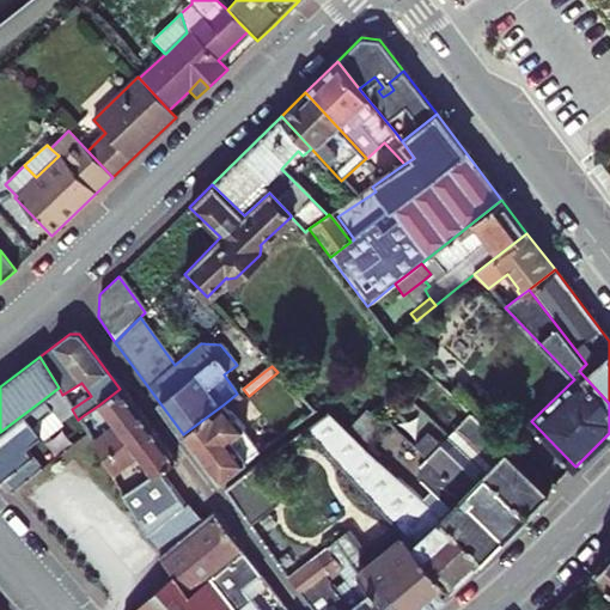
[(0,481),(11,494),(41,471),(24,450),(41,438),(38,435),(31,426),(66,400),(62,395),(59,388),(0,432),(0,481)]
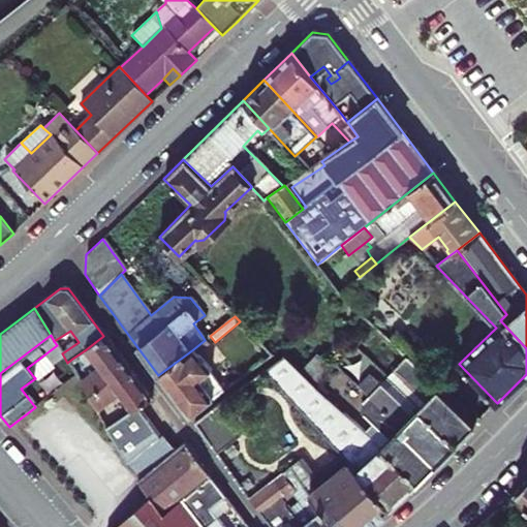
[(87,397),(128,368),(103,336),(85,350),(91,359),(98,369),(89,375),(80,382),(87,397)]
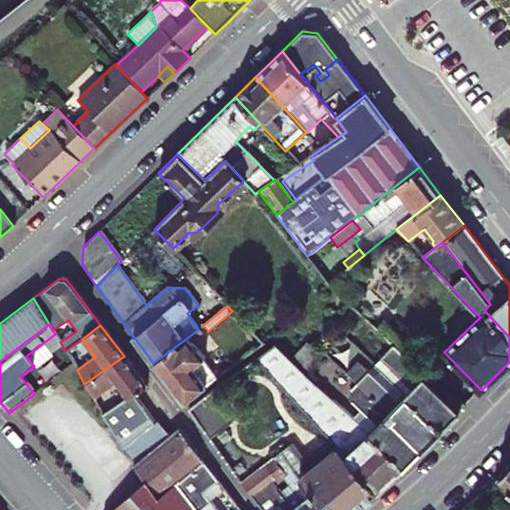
[(26,356),(32,364),(60,342),(55,334),(26,356)]
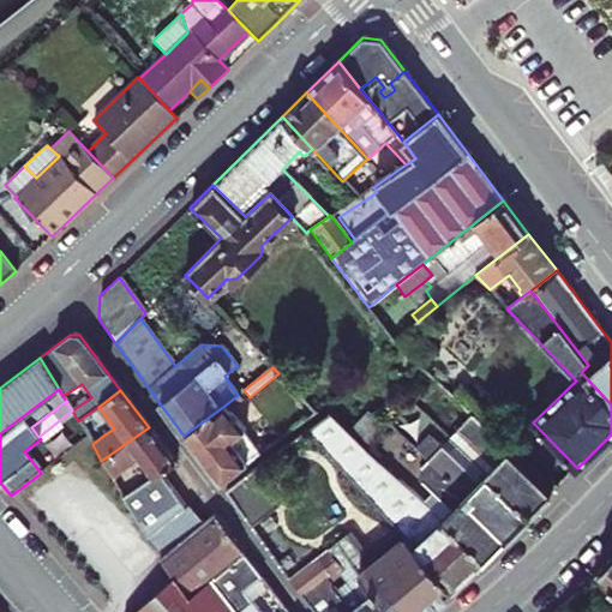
[(184,436),(220,485),(259,456),(241,432),(244,431),(225,406),(184,436)]
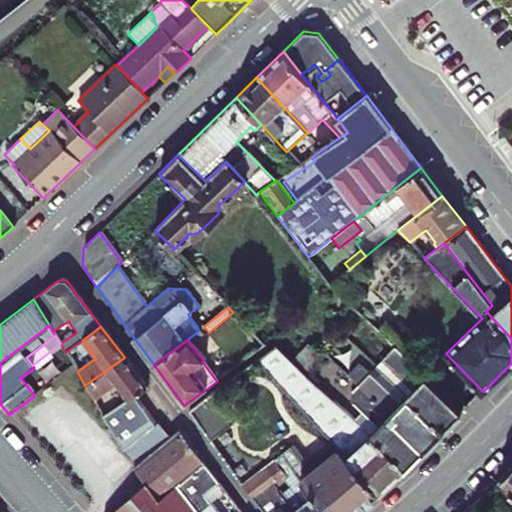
[(289,362),(304,376),(322,359),(307,345),(289,362)]
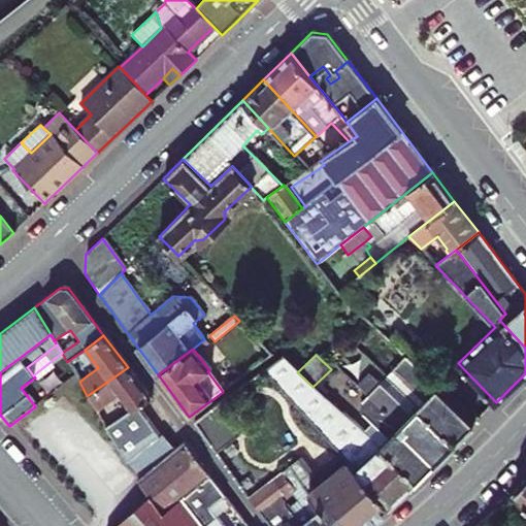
[(348,462),(389,507),(416,482),(363,433),(313,387),(297,372),(282,357),(276,361),(276,360),(263,370),(348,462)]
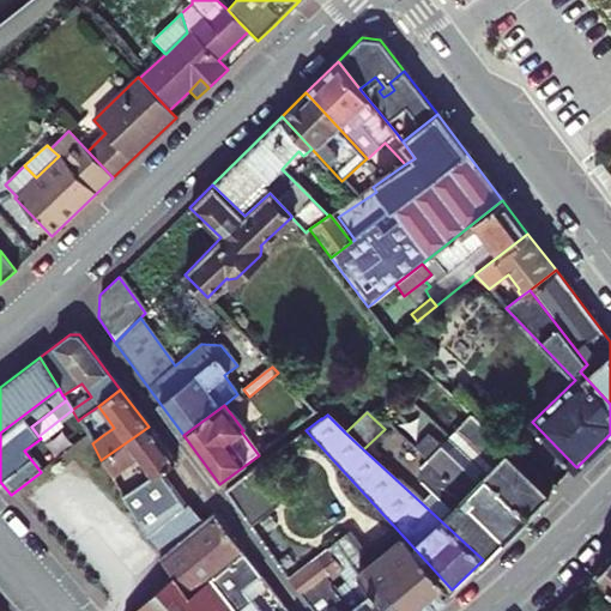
[(528,514),(550,492),(470,415),(455,429),(461,434),(454,442),(528,514)]
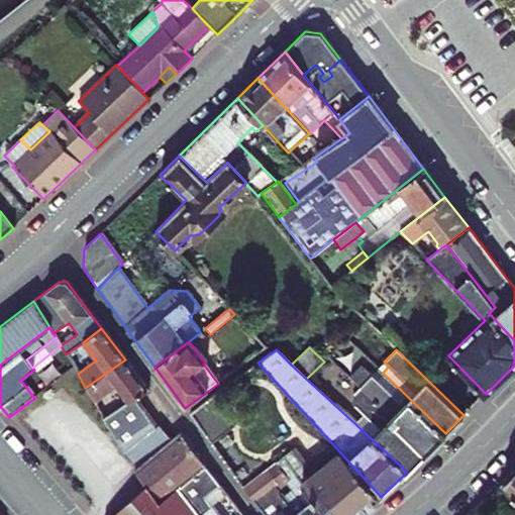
[(66,354),(70,361),(75,357),(71,350),(66,354)]
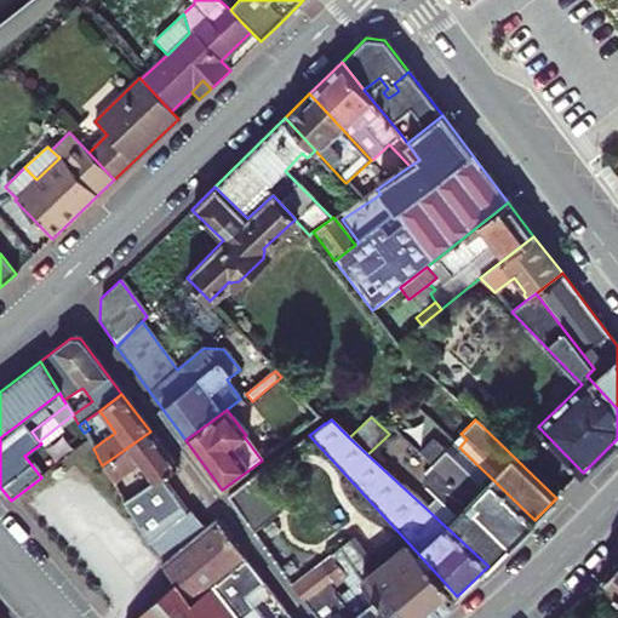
[(104,440),(115,433),(107,421),(96,429),(104,440)]
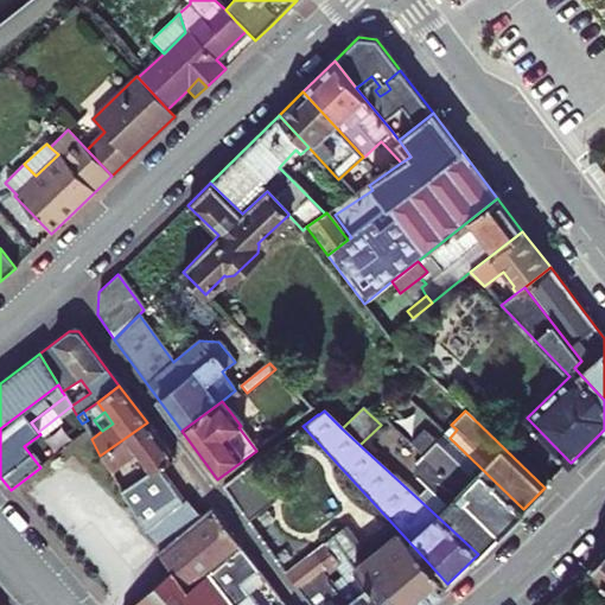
[(158,470),(174,459),(147,422),(100,456),(110,473),(135,454),(150,475),(158,470)]
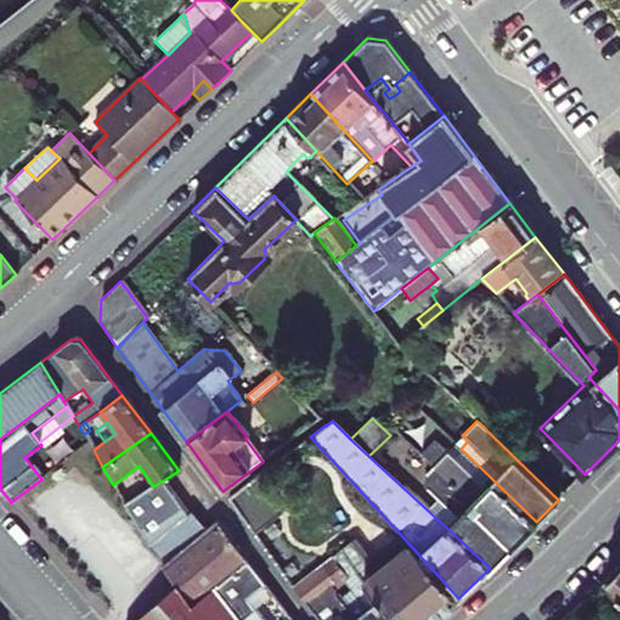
[(455,444),(461,449),(468,440),(462,435),(455,444)]
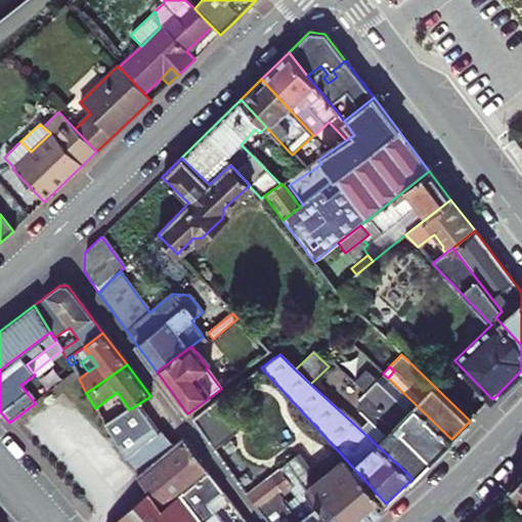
[(434,457),(451,439),(388,378),(381,385),(376,381),(367,373),(356,384),(364,392),(434,457)]
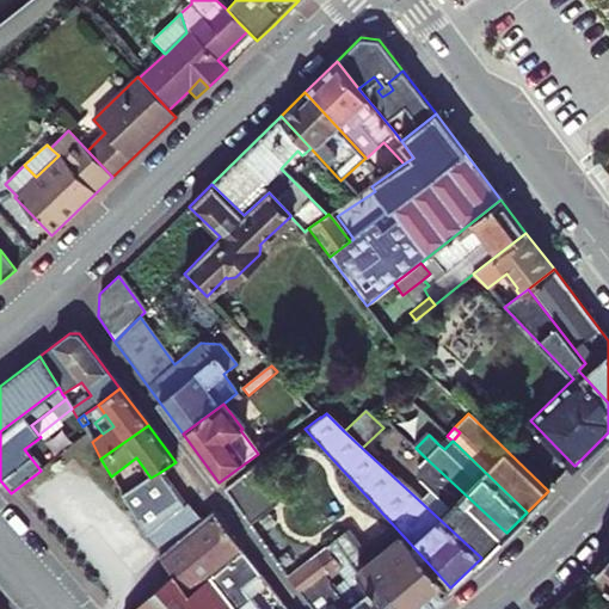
[(438,444),(444,449),(453,441),(447,436),(438,444)]
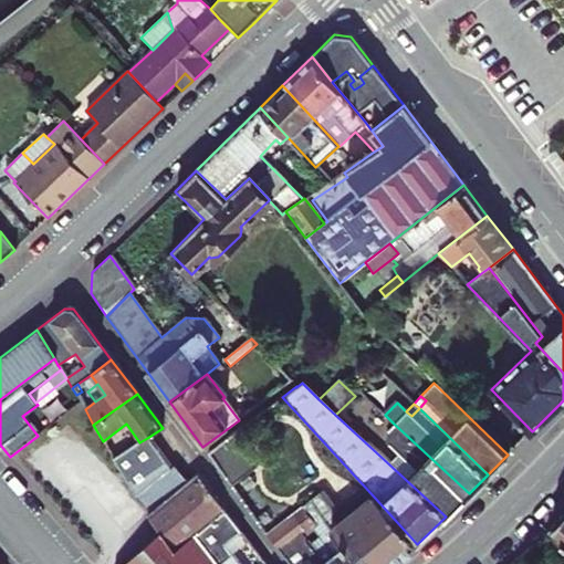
[(389,465),(446,517),(469,493),(394,424),(386,431),(385,442),(398,455),(389,465)]
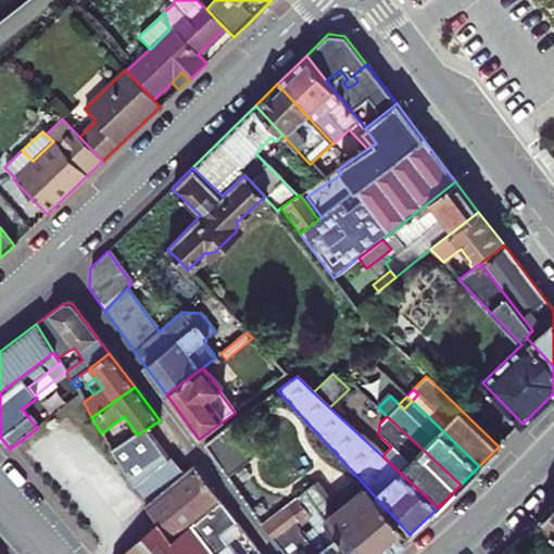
[(203,445),(227,479),(254,458),(230,425),(203,445)]
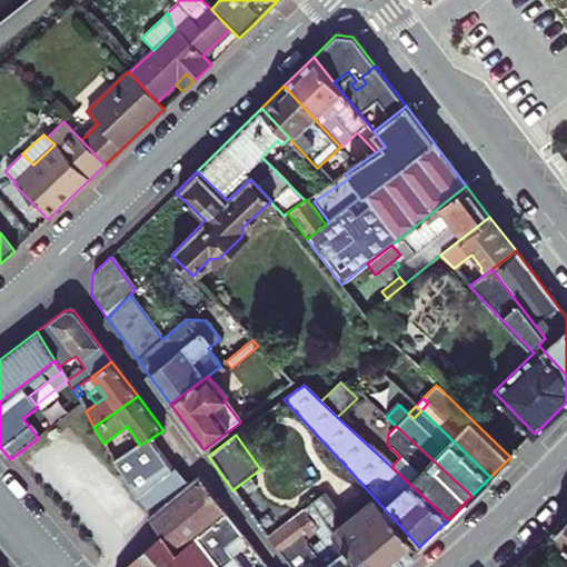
[(125,479),(159,455),(148,440),(140,445),(113,463),(125,479)]
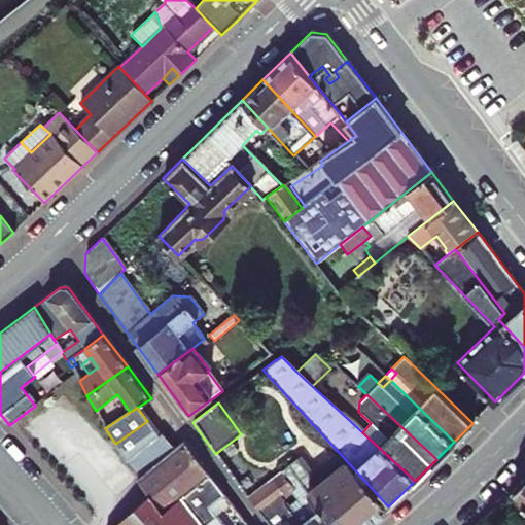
[(127,461),(158,435),(147,421),(115,444),(126,462),(127,461)]
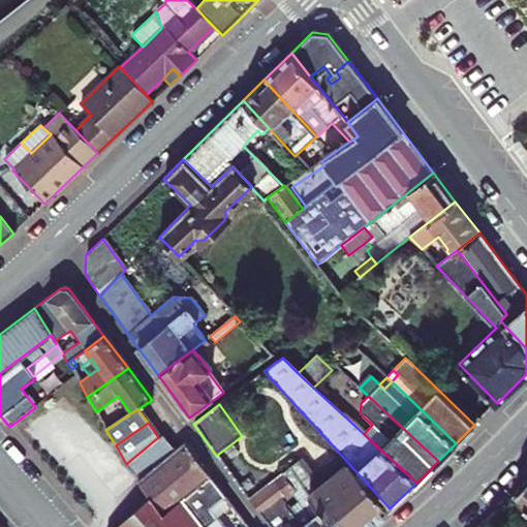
[(141,479),(175,451),(161,435),(158,437),(127,463),(141,479)]
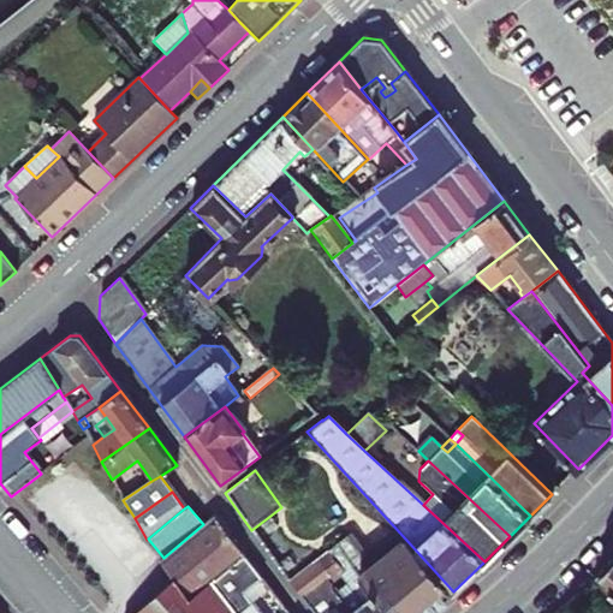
[(244,557),(214,516),(203,524),(164,558),(160,560),(162,563),(174,579),(189,600),(212,582),(244,557)]
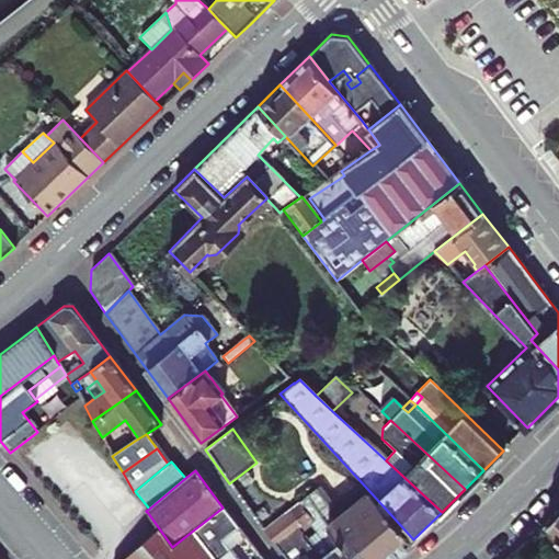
[(317,489),(307,497),(319,515),(327,525),(354,558),(389,558),(413,539),(369,491),(334,520),(329,513),(330,509),(317,489)]
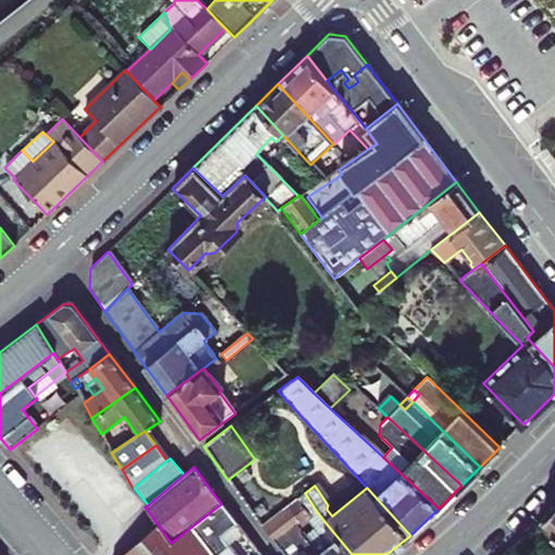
[(315,528),(304,538),(317,554),(352,554),(324,521),(317,512),(305,493),(288,506),(303,525),(308,520),(315,528)]
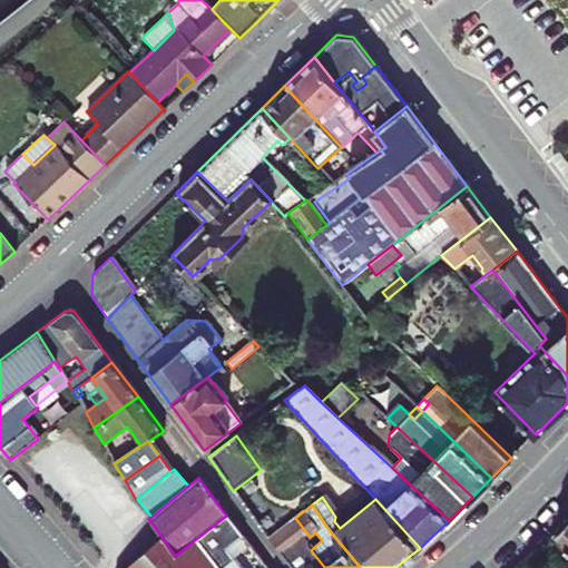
[(241,567),(227,550),(243,538),(226,516),(196,539),(217,567),(241,567)]
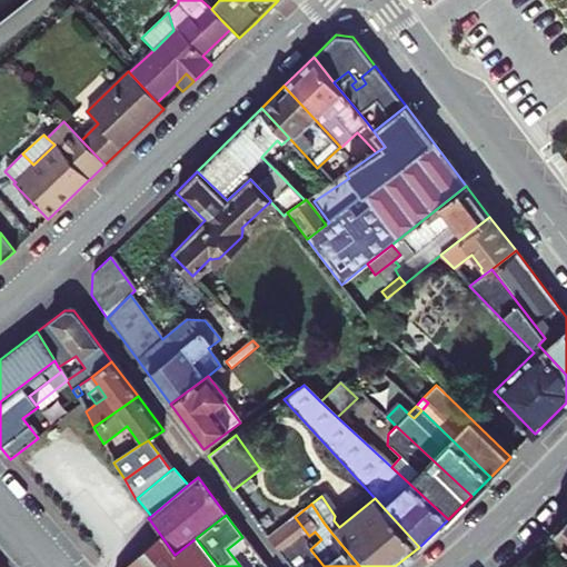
[(566,515),(553,531),(566,544),(566,515)]
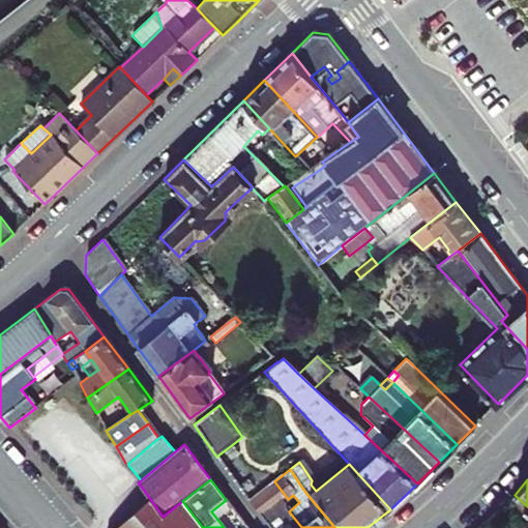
[(274,481),(248,501),(268,527),(301,527),(289,511),(286,507),(285,502),(288,499),(274,481)]
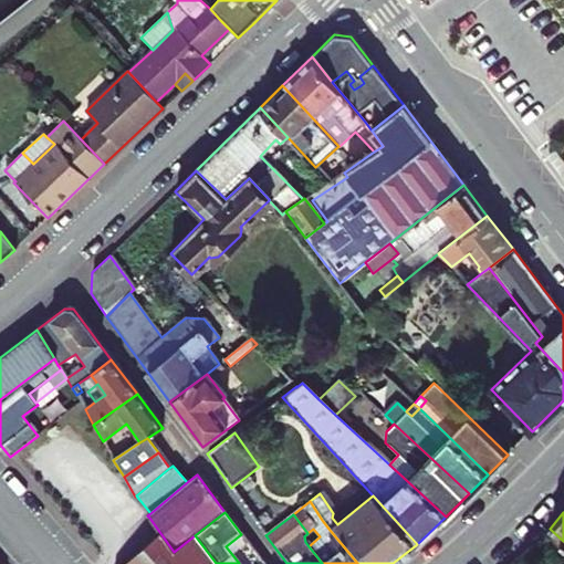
[(126,540),(138,553),(160,533),(149,518),(126,540)]
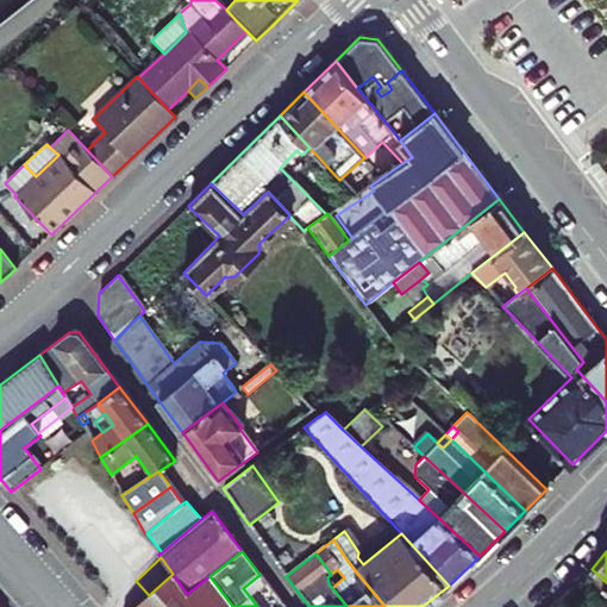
[(232,606),(210,576),(187,594),(173,574),(149,595),(136,606),(232,606)]
